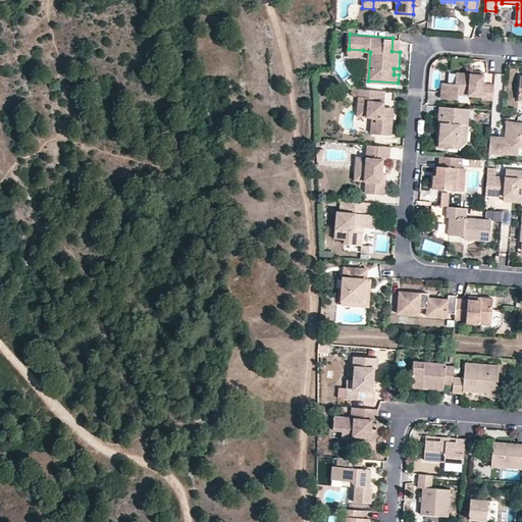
[(402,38),(393,38),(392,51),(400,52),(402,38)]
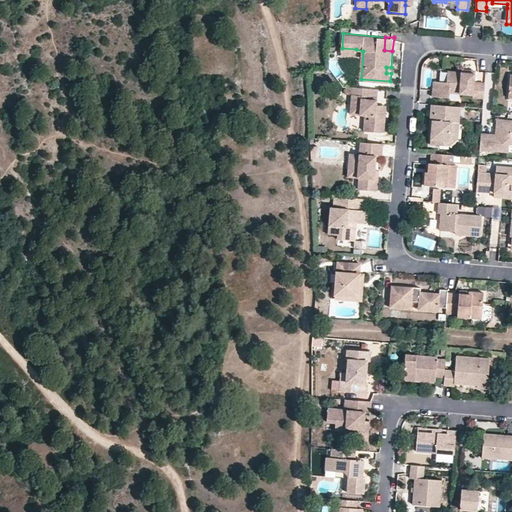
[(477,75),(462,73),(450,72),(448,85),(435,84),(433,99),(449,101),(450,101),(451,94),(475,97),(474,99),(484,100),(485,84),(477,84),(477,75)]
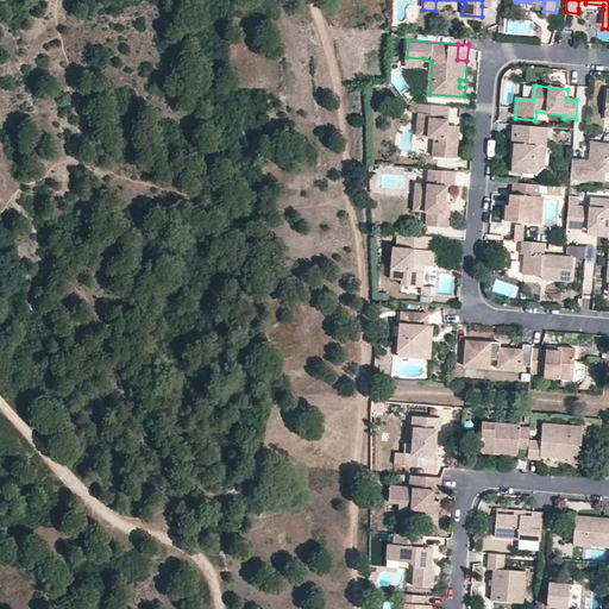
[(449,118),(450,106),(420,104),(418,135),(437,136),(441,137),(439,155),(459,157),(462,132),(456,132),(457,124),(451,124),(451,119),(449,118)]
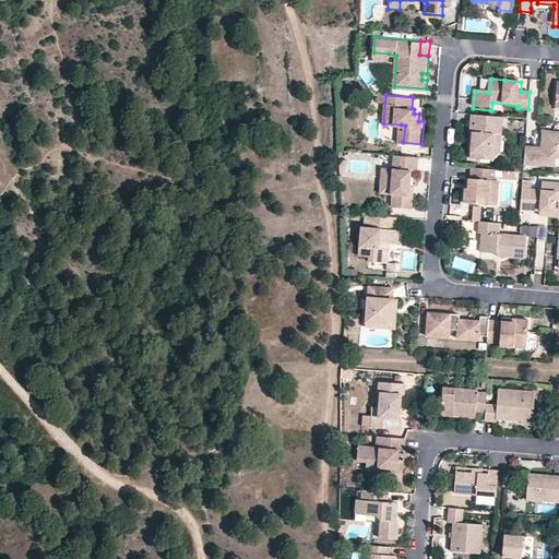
[(470,131),(473,132),(472,141),(475,141),(475,147),(472,147),(471,157),(480,158),(482,151),(492,152),(498,147),(500,135),(502,134),(503,117),(472,115),(470,131)]
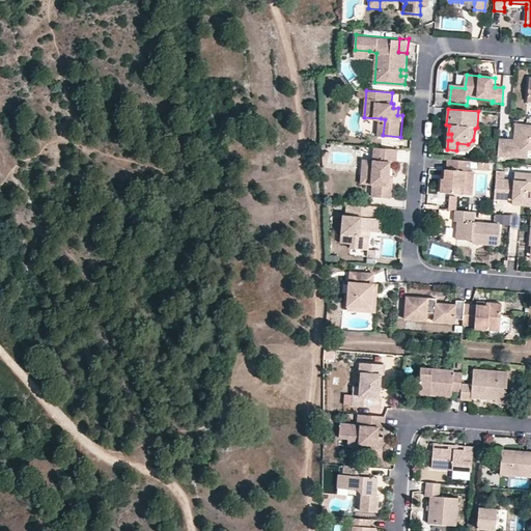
[(530,126),(516,124),(515,140),(499,139),(498,156),(529,158),(529,149),(530,149),(530,126)]
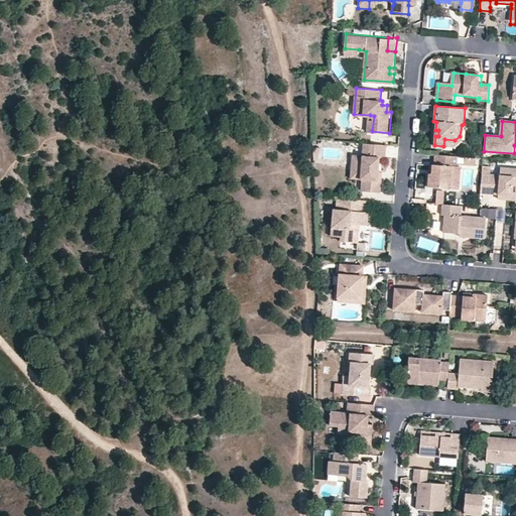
[(354,166),(361,167),(360,180),(364,180),(364,190),(383,192),(384,177),(381,177),(381,165),(378,165),(379,157),(382,157),(386,157),(387,145),(365,144),(364,156),(354,155),(354,166)]
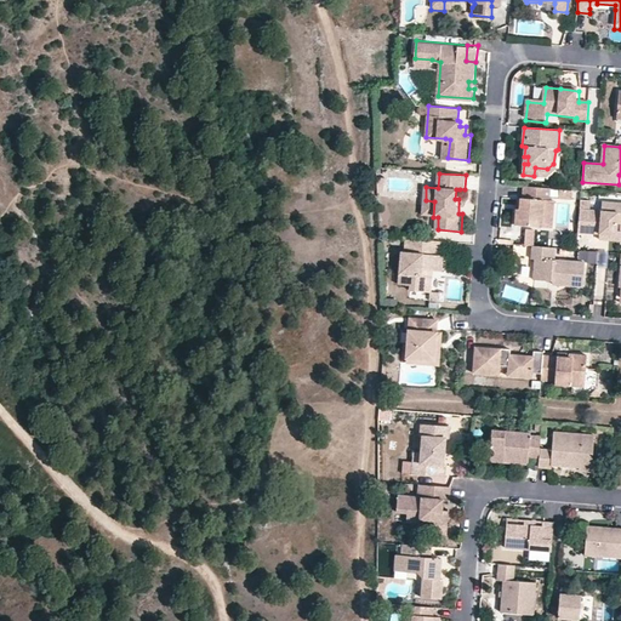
[(523,198),(520,198),(519,210),(516,209),(514,223),(539,226),(540,211),(537,211),(539,200),(546,200),(547,201),(548,188),(524,186),(523,198)]
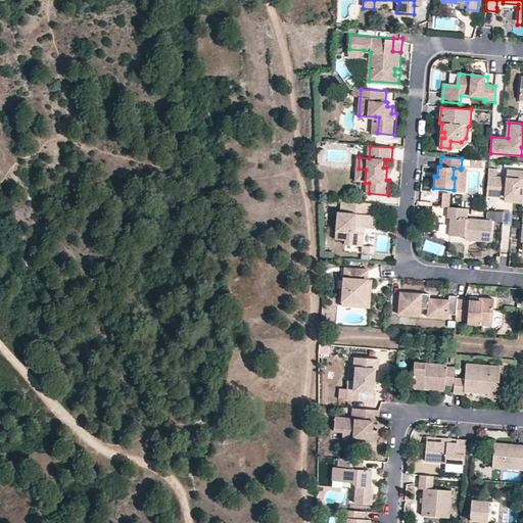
[(366,170),(359,169),(358,182),(365,183),(366,170)]
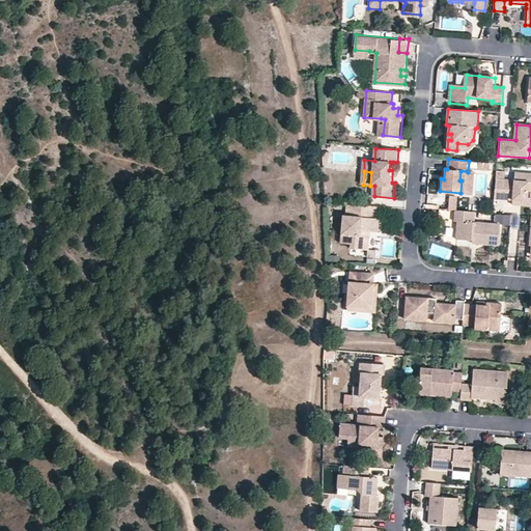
[(514,172),(513,180),(527,182),(528,174),(514,172)]
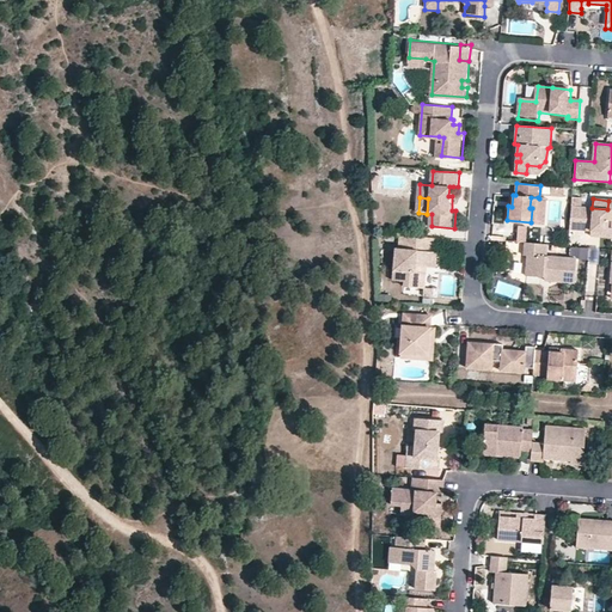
[(611,200),(609,201),(607,209),(592,208),(580,206),(577,227),(589,228),(606,230),(606,227),(607,220),(611,219),(611,200)]
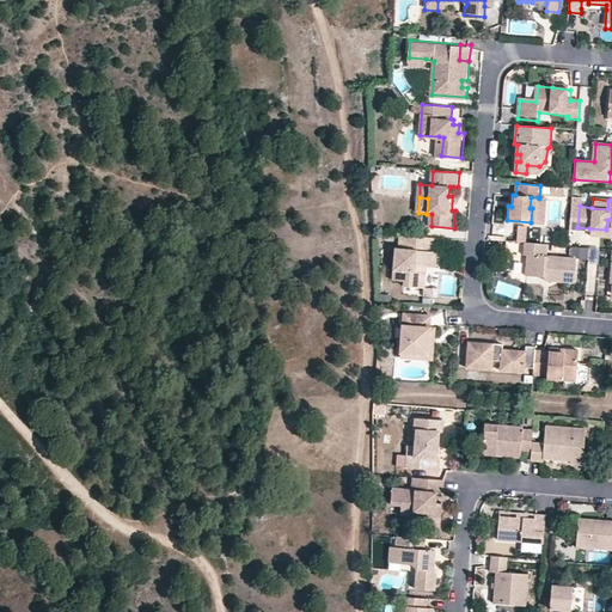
[(435,252),(436,238),(402,236),(401,250),(398,249),(395,281),(407,282),(407,287),(427,288),(428,273),(424,273),(426,267),(438,268),(439,252),(435,252)]
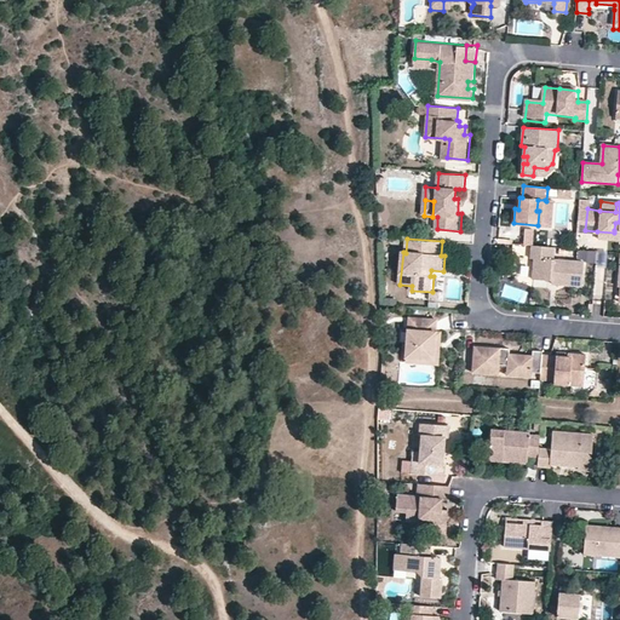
[(570,260),(552,259),(554,247),(530,245),(529,257),(533,258),(530,279),(544,280),(550,281),(550,277),(555,277),(555,285),(581,286),(583,262),(570,260)]
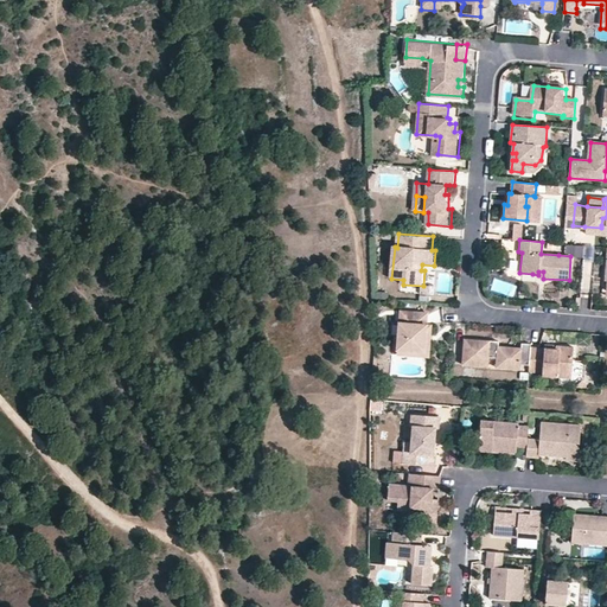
[(564,246),(563,255),(580,256),(580,247),(564,246)]
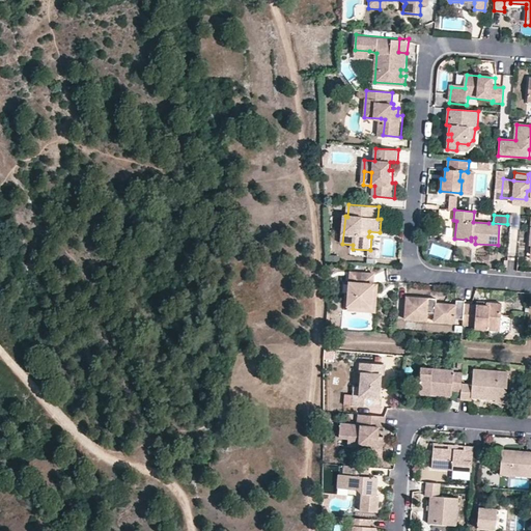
[(350,305),(372,307),(374,285),(375,276),(352,274),(352,284),(350,305)]
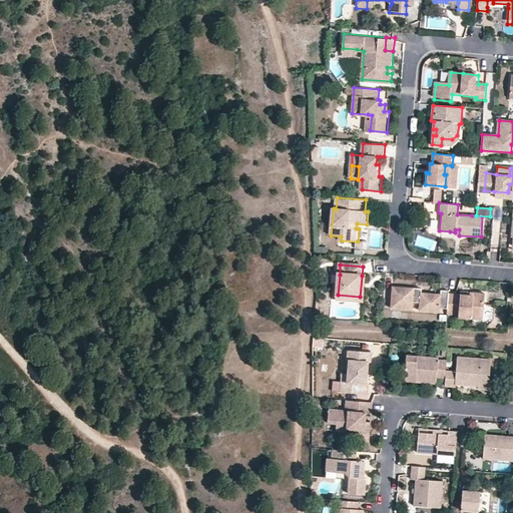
[(423,293),(423,288),(394,286),(391,306),(413,308),(414,300),(422,301),(430,302),(429,310),(441,311),(441,307),(448,308),(450,293),(450,290),(442,289),(442,295),(423,293)]
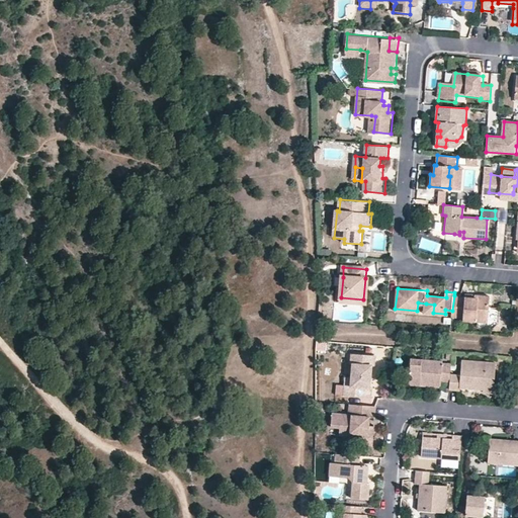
[(482,294),(481,298),(467,296),(454,295),(452,311),(452,317),(465,318),(465,320),(485,322),(494,323),(496,307),(497,296),(482,294)]
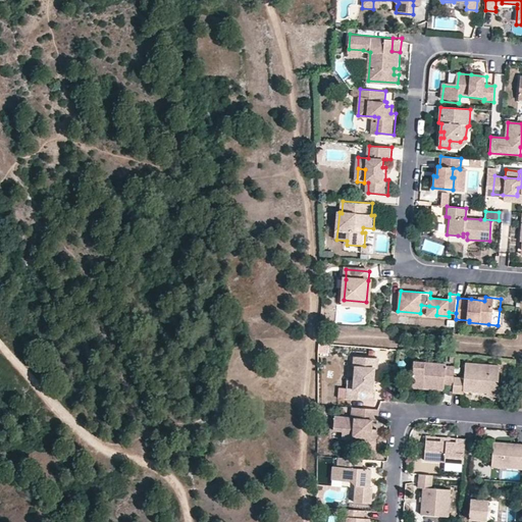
[(429,306),(428,314),(436,315),(437,307),(429,306)]
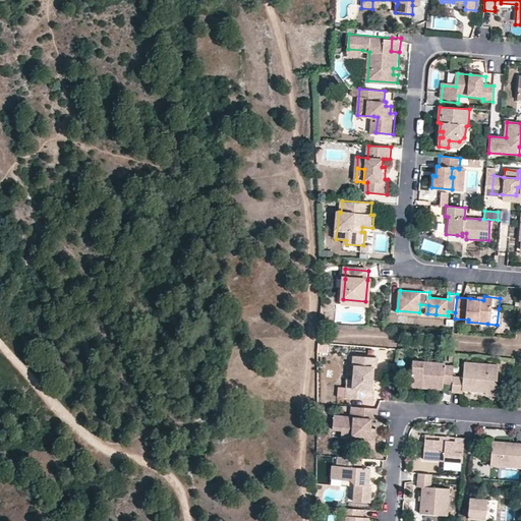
[(352,365),(354,365),(352,389),(346,388),(345,398),(372,400),(373,388),(371,388),(373,367),(375,367),(377,358),(353,356),(352,365)]
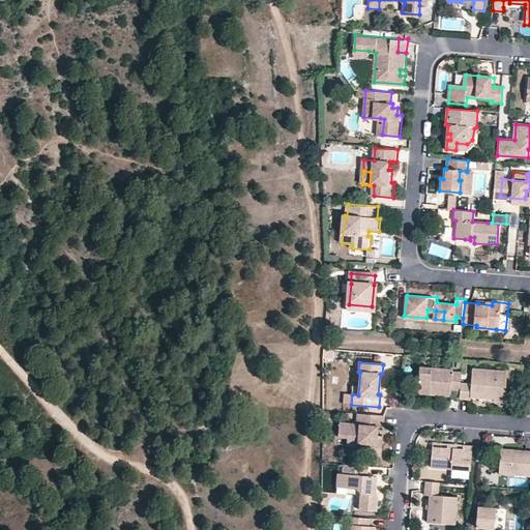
[(428,394),(431,389),(436,389),(438,394),(450,396),(453,390),(461,391),(462,382),(463,375),(454,374),(452,367),(422,365),(420,392),(428,394)]
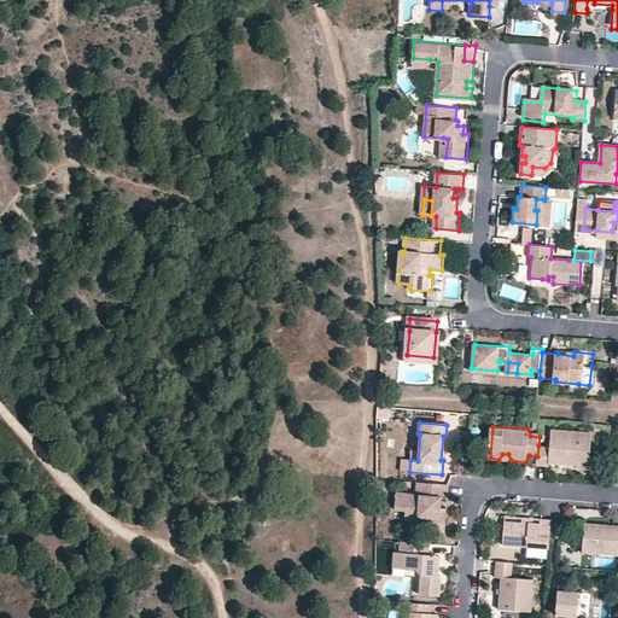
[(578,464),(578,456),(590,456),(592,433),(554,430),(552,447),(538,445),(537,456),(537,464),(551,464),(552,461),(578,464)]
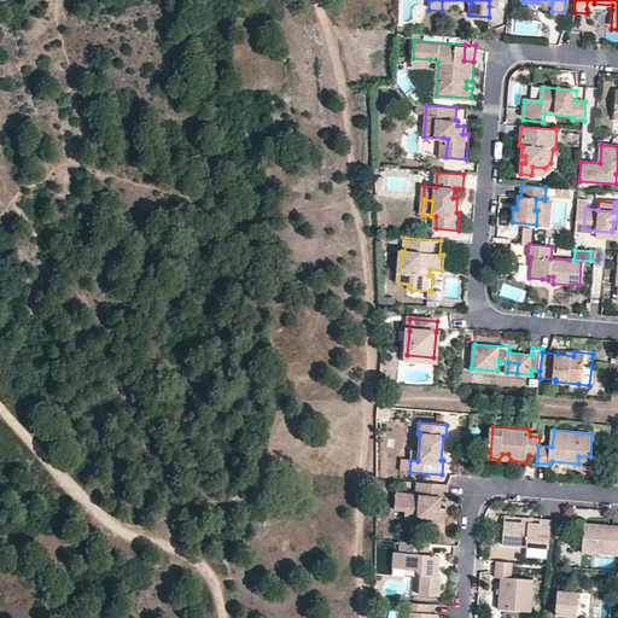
[(578,464),(577,467),(589,468),(590,456),(578,456),(578,464)]
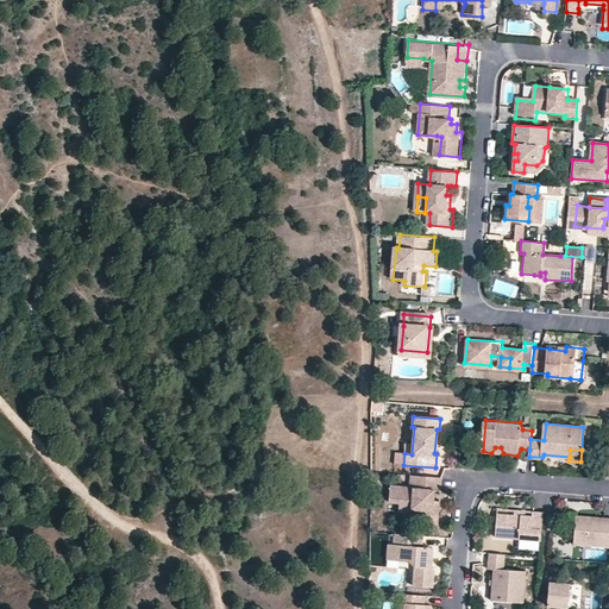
[(403,465),(405,453),(395,452),(394,464),(403,465)]
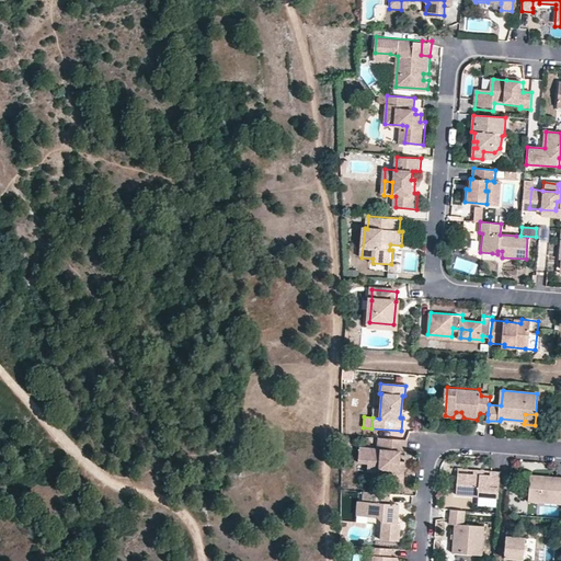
[(404,461),(396,461),(397,453),(404,454),(407,441),(378,437),(376,450),(359,448),(357,462),(365,464),(365,462),(379,464),(378,470),(385,471),(384,481),(401,483),(404,461)]
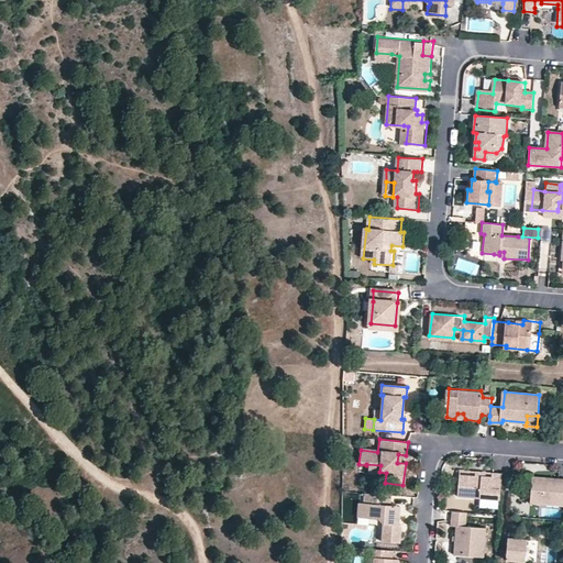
[(366,465),(365,473),(379,474),(379,472),(381,465),(366,464),(366,465)]
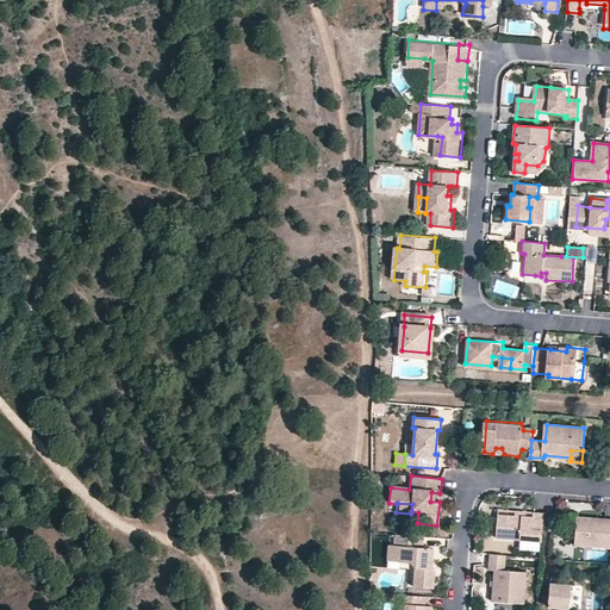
[(517,510),(515,512),(499,511),(497,536),(522,537),(542,540),(545,511),(536,510),(533,515),(526,515),(526,510),(517,510)]
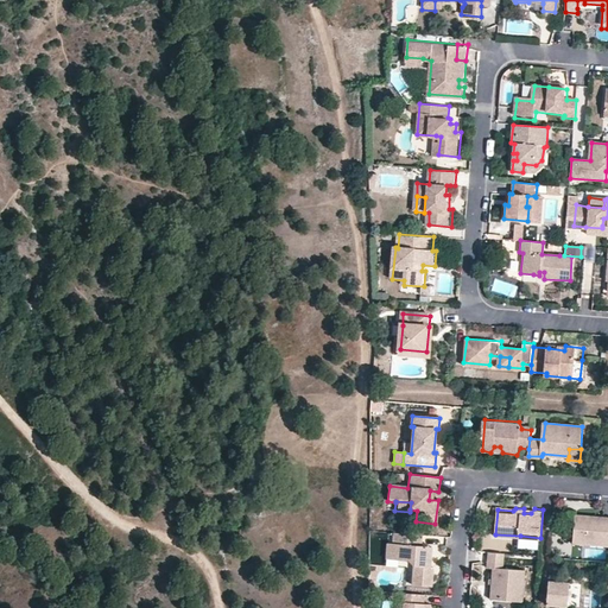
[(575,520),(574,545),(607,548),(607,515),(593,515),(591,521),(575,520)]
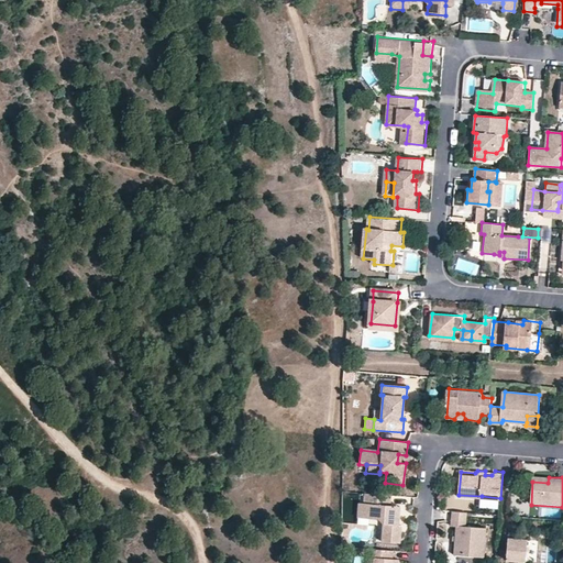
[(393,494),(366,492),(365,501),(361,501),(360,508),(374,509),(374,515),(386,517),(385,540),(401,540),(403,526),(400,525),(401,512),(395,511),(396,504),(392,504),(393,494)]
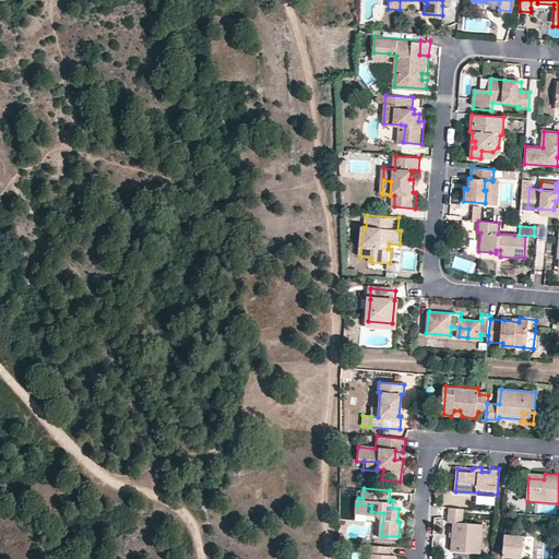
[(467,522),(470,509),(450,507),(449,521),(454,521),(451,549),(486,554),(488,524),(467,522)]
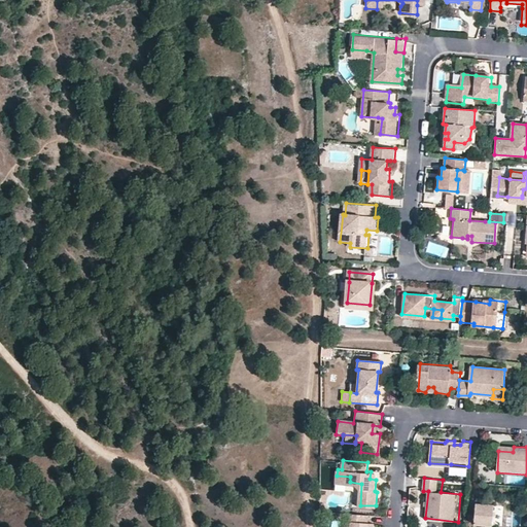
[(477,498),(473,525),(493,526),(495,505),(485,504),(485,499),(477,498)]
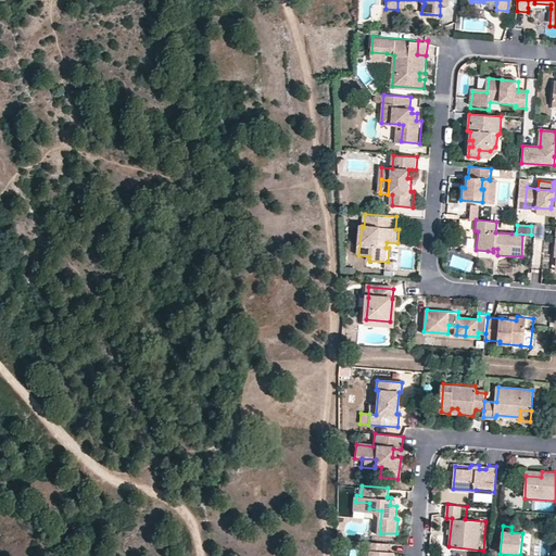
[(394,555),(395,552),(390,551),(391,544),(367,542),(366,553),(371,554),(370,555),(394,555)]
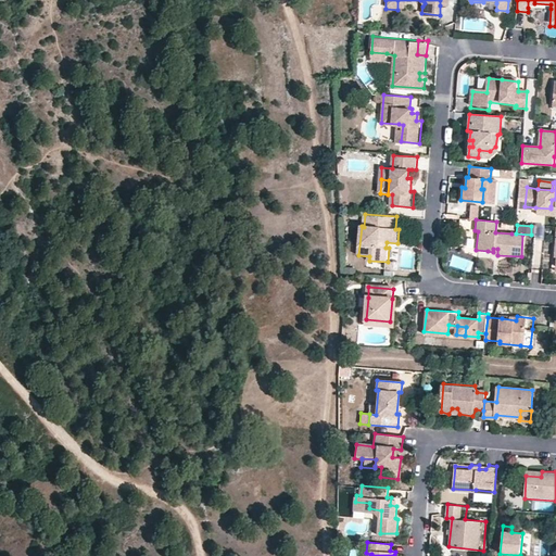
All buildings are outlined.
